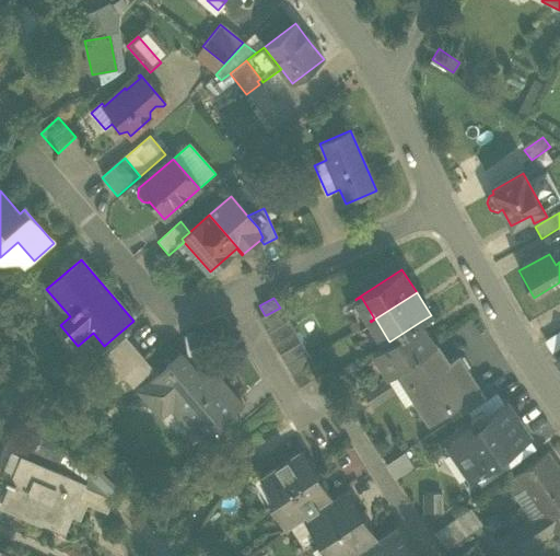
[(280,308),(266,315),(266,316),(259,320),(267,333),(288,321),(280,308)]
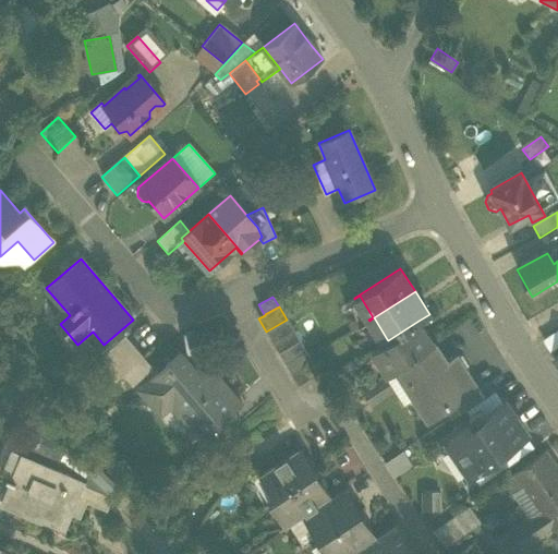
[(287,320),(266,332),(273,342),(293,330),(287,320)]
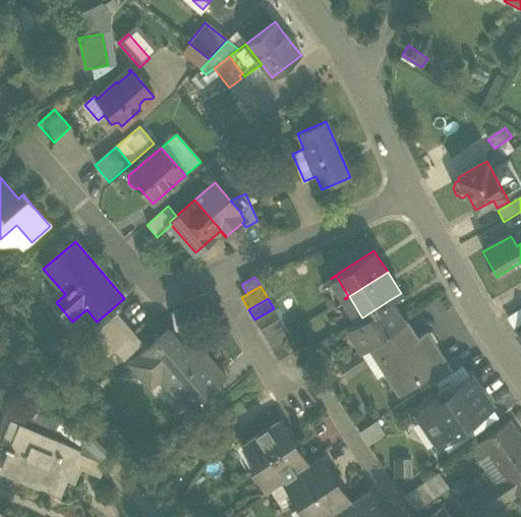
[(391,299),(362,318),(361,317),(347,326),(348,327),(352,324),(366,345),(371,342),(404,321),(391,299)]
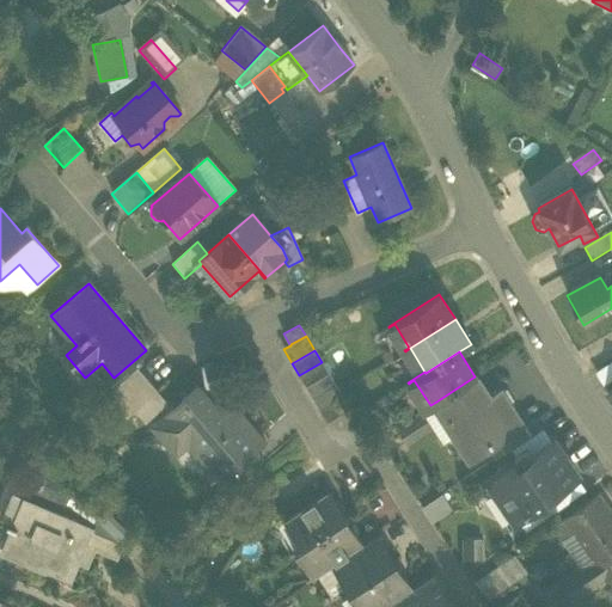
[(322,362),(299,375),(306,387),(329,373),(322,362)]
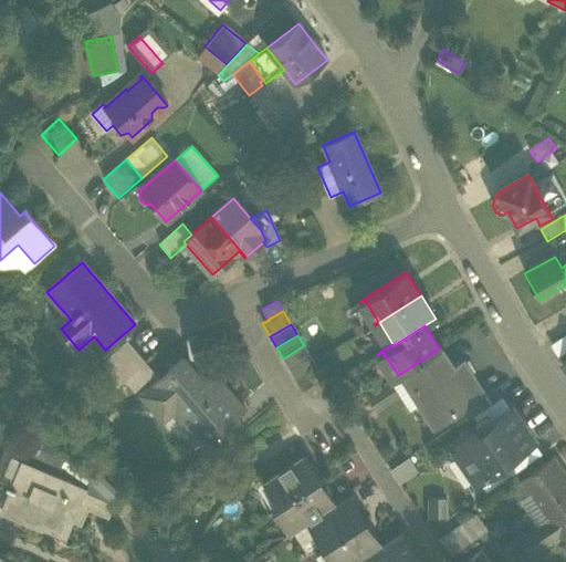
[(127,341),(100,364),(117,385),(125,378),(145,362),(145,361),(127,341)]
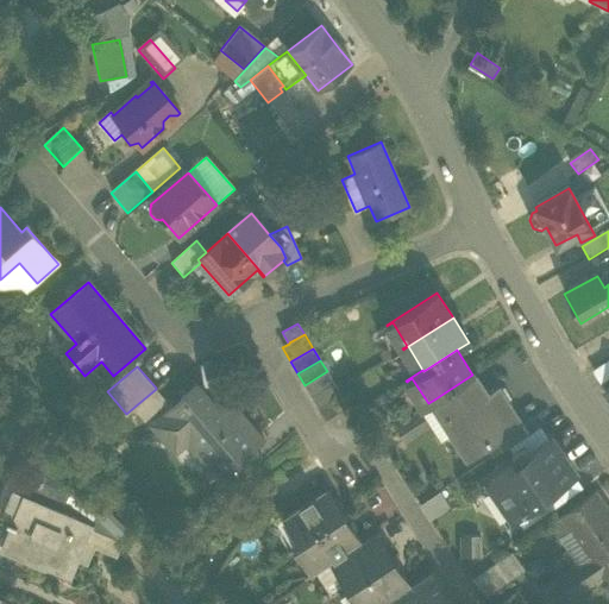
[(327,371),(305,385),(312,397),(333,384),(327,371)]
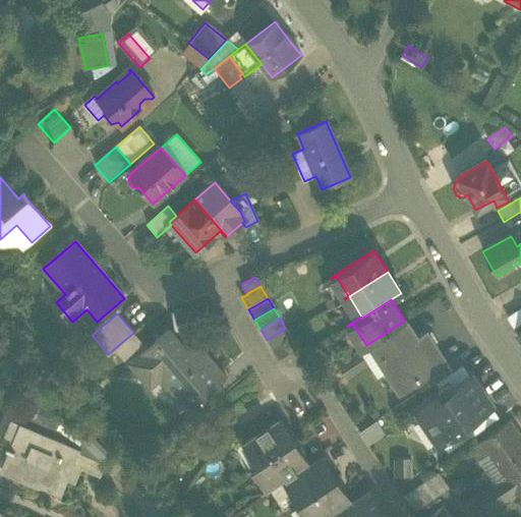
[(404,321),(371,342),(401,389),(423,375),(445,360),(427,333),(416,339),(404,321)]
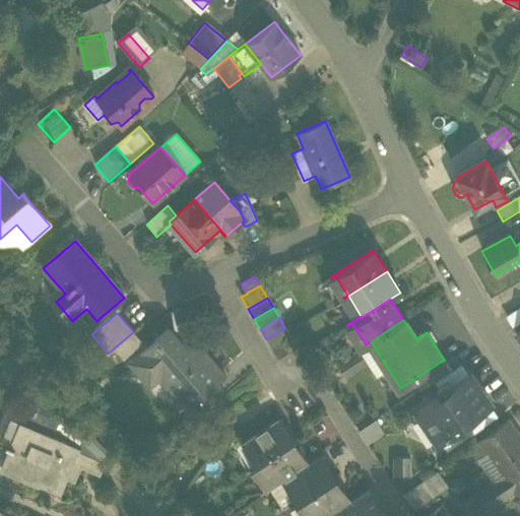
[(196,342),(186,350),(168,328),(129,362),(142,378),(151,370),(186,409),(224,376),(196,342)]
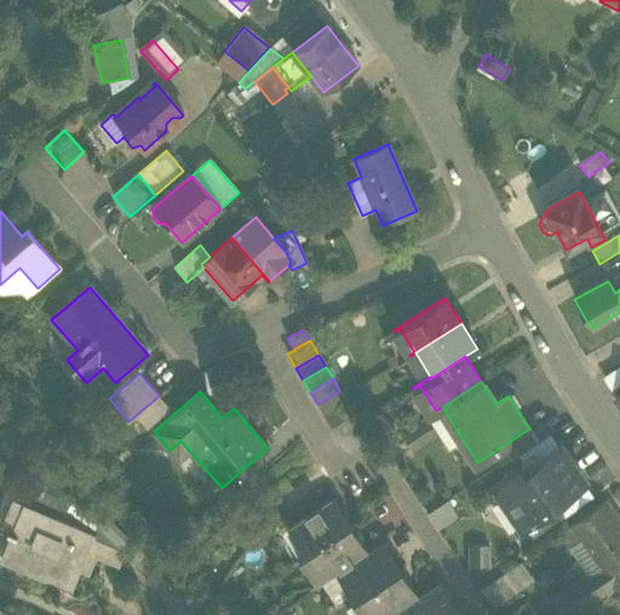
[(339,391),(317,404),(323,417),(346,403),(339,391)]
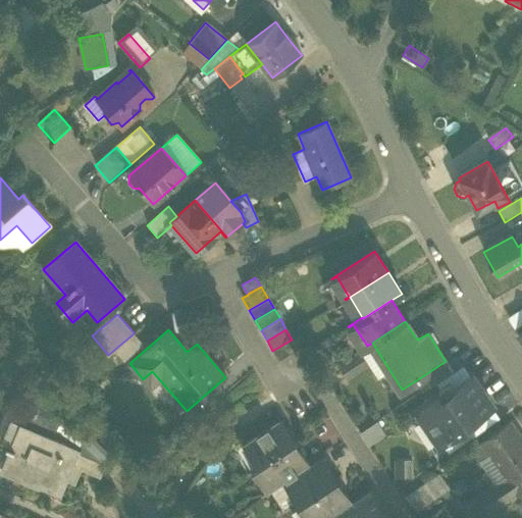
[(134,333),(115,349),(124,359),(143,344),(134,333)]
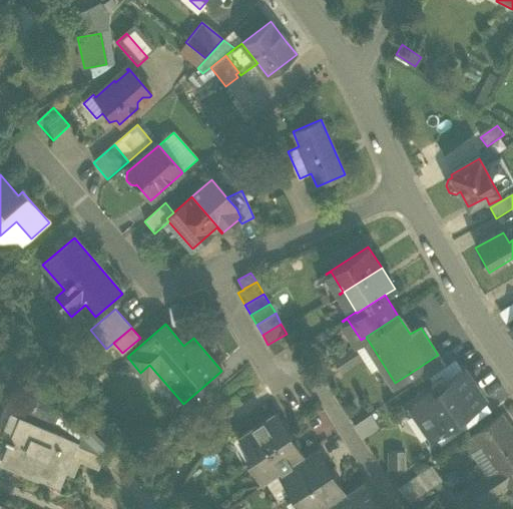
[(287,334),(268,345),(274,354),(293,343),(287,334)]
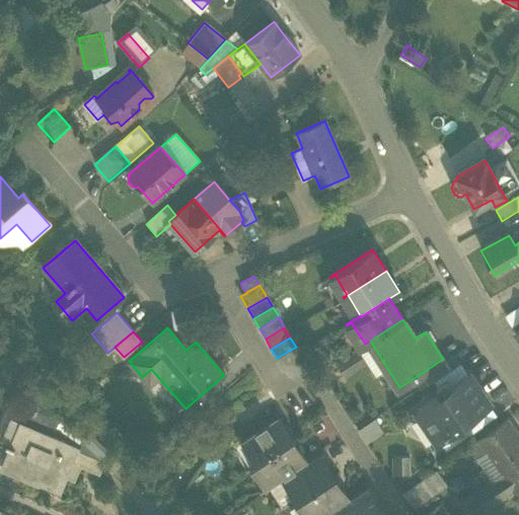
[(343,374),(363,363),(358,354),(338,366),(343,374)]
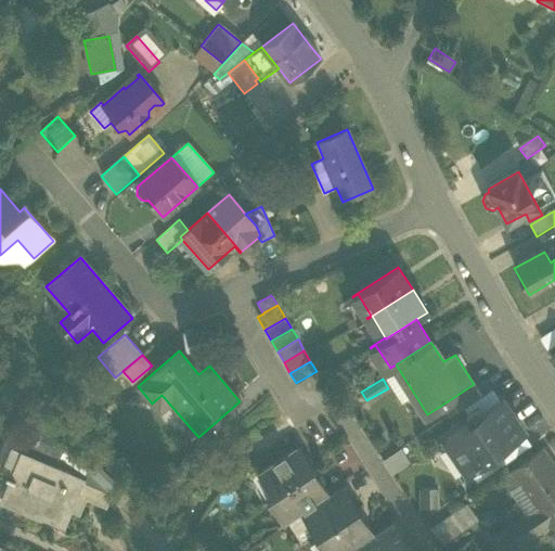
[(474,384),(451,399),(457,410),(481,395),(474,384)]
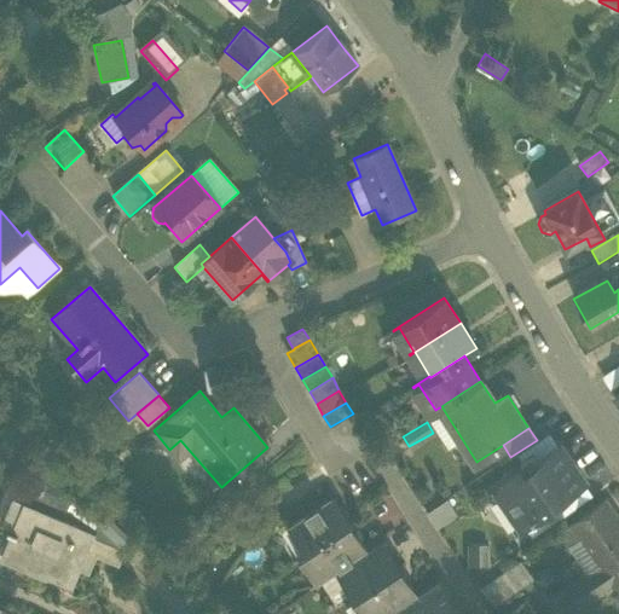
[(538,459),(532,451),(520,459),(525,468),(496,487),(521,523),(584,479),(560,444),(538,459)]
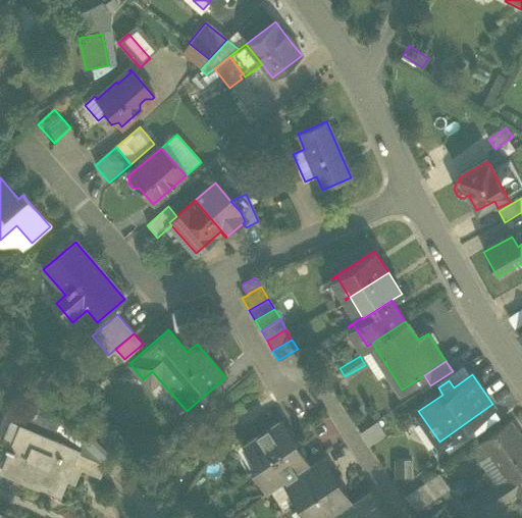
[(56,431),(61,420),(32,408),(27,418),(56,431)]
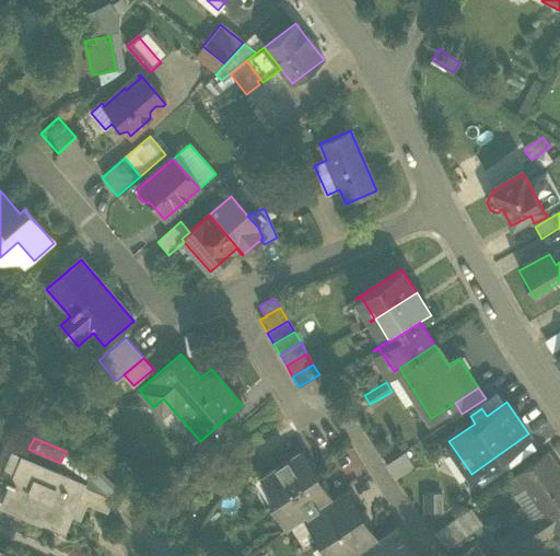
[(301,449),(259,476),(275,500),(316,473),(301,449)]
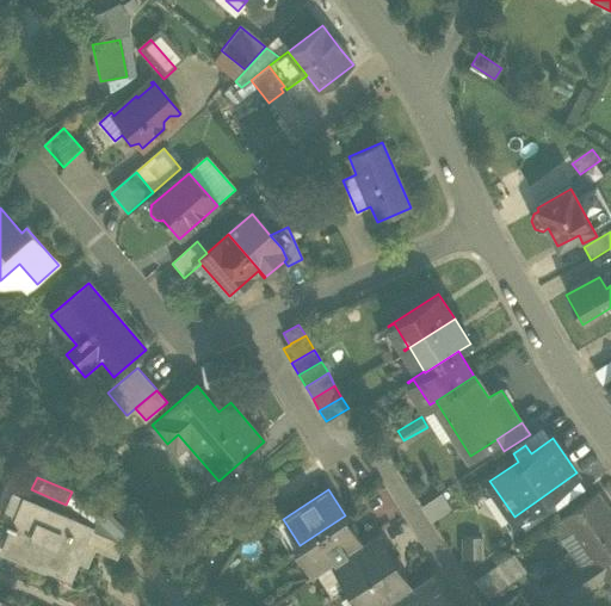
[(97,524),(97,523),(102,512),(72,492),(66,505),(97,524)]
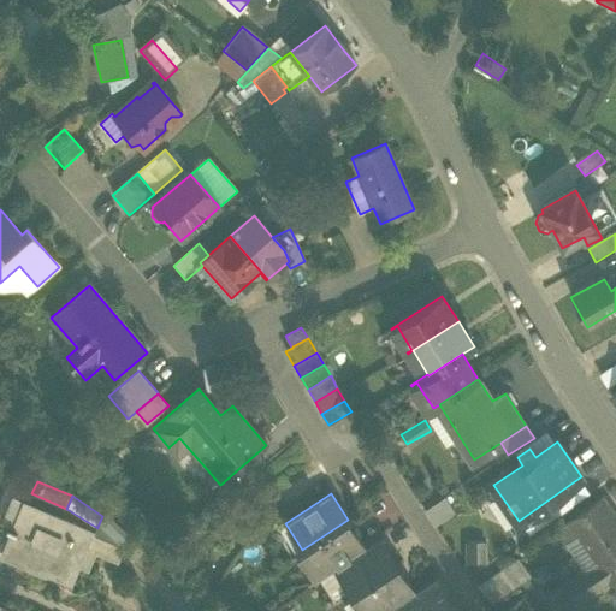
[(615,516),(602,496),(567,520),(588,551),(615,532),(615,516)]
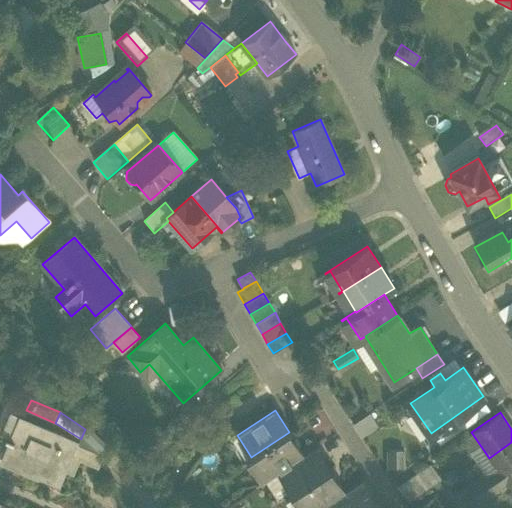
[(78,444),(22,420),(22,421),(12,416),(11,417),(1,438),(6,440),(4,444),(8,445),(1,461),(27,472),(25,476),(36,480),(36,481),(38,481),(38,480),(59,489),(72,459),(77,447),(78,444)]
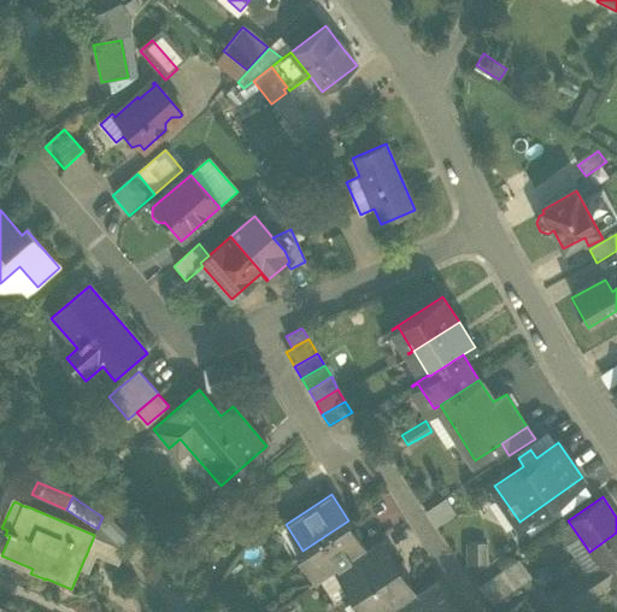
[(348,521),(303,551),(321,577),(334,569),(365,547),(348,521)]
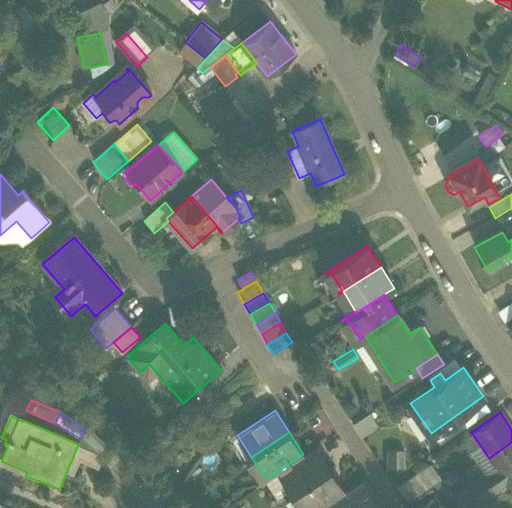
[(489,458),(471,432),(459,440),(477,466),(489,458)]
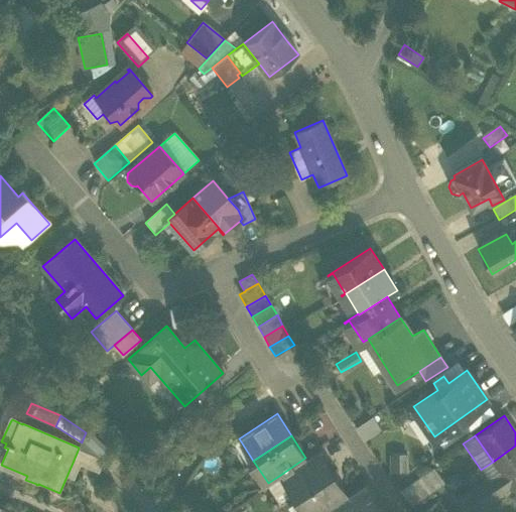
[(79,448),(78,451),(104,462),(108,453),(82,441),(82,442),(79,448)]
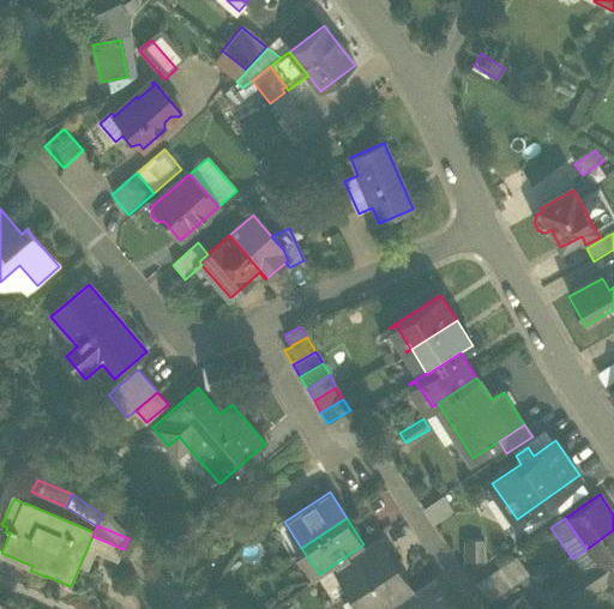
[(613,530),(587,549),(593,559),(579,570),(594,591),(613,577),(613,530)]
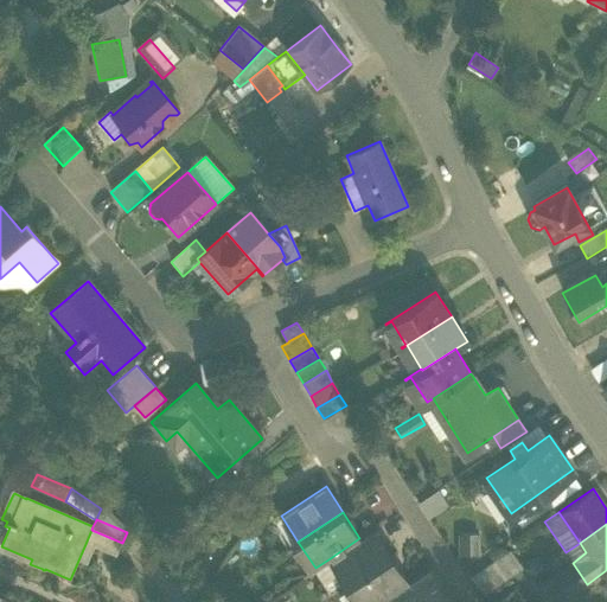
[(91,530),(85,544),(115,557),(122,543),(91,530)]
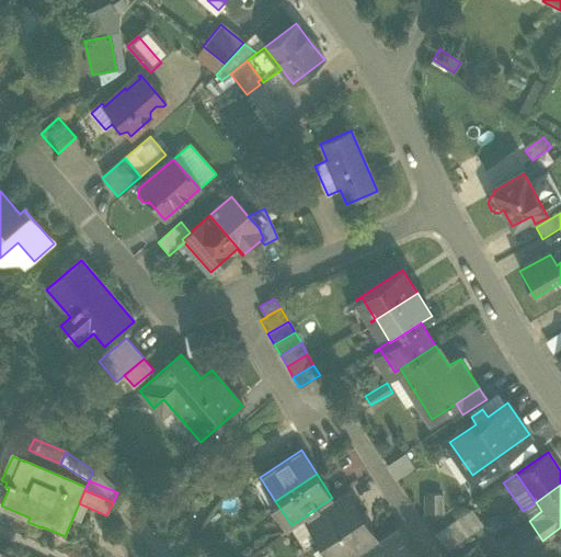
[(332,498),(304,518),(329,556),(348,556),(377,538),(345,490),(332,498)]
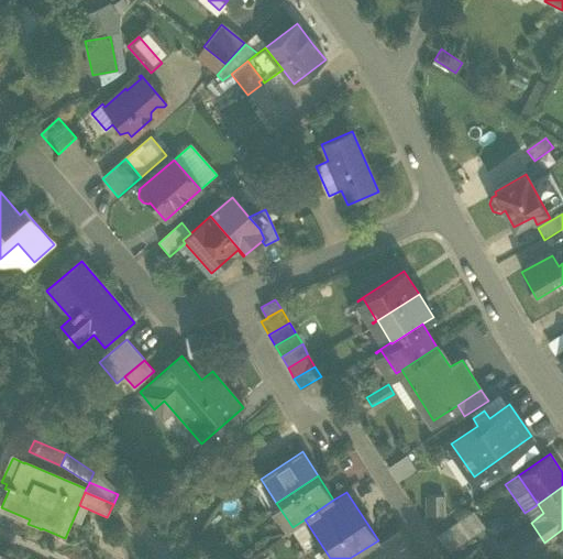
[(538,504),(525,513),(531,523),(543,513),(538,504)]
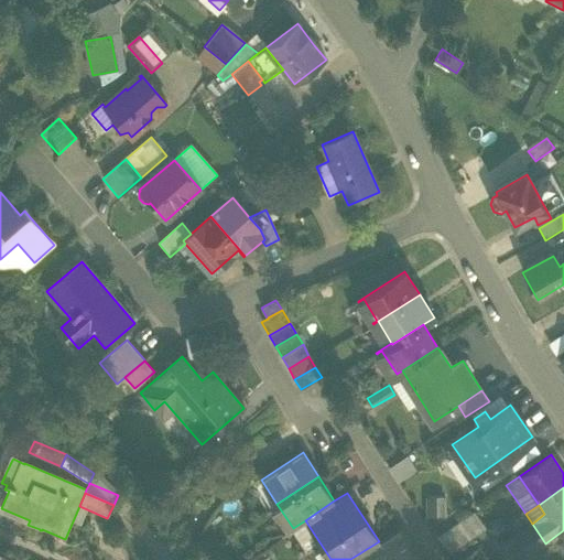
[(474,509),(436,535),(454,557),(490,531),(474,509)]
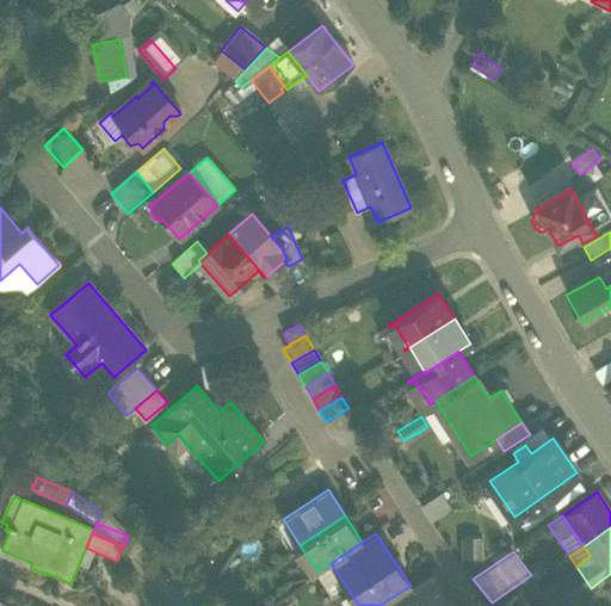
[(576,567),(542,591),(549,600),(548,600),(551,605),(565,605),(591,588),(576,567)]
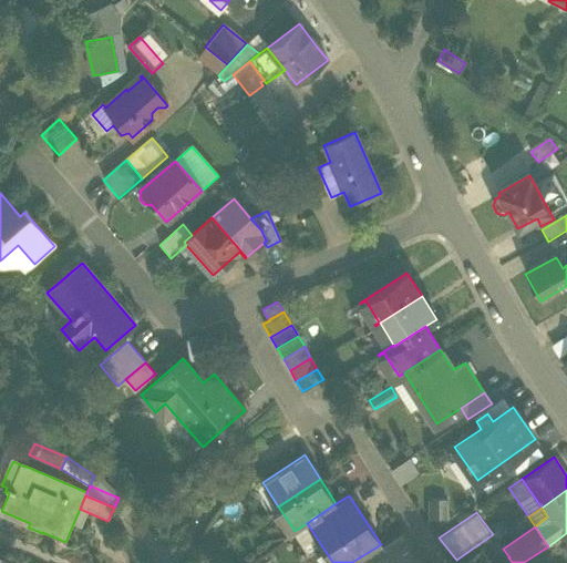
[(381,544),(352,562),(400,562),(416,551),(403,531),(381,544)]
